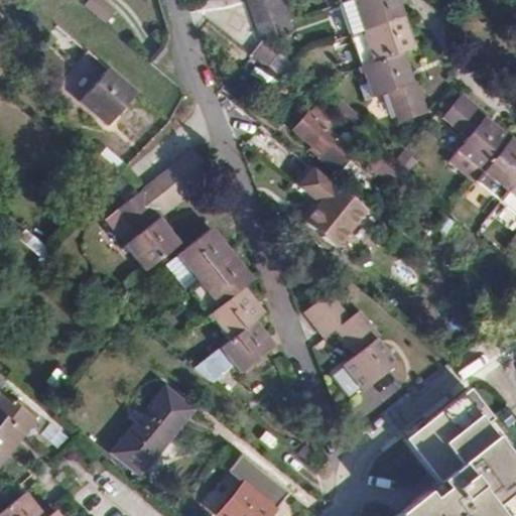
[(247,0),(260,39),(291,30),(280,0),(247,0)]
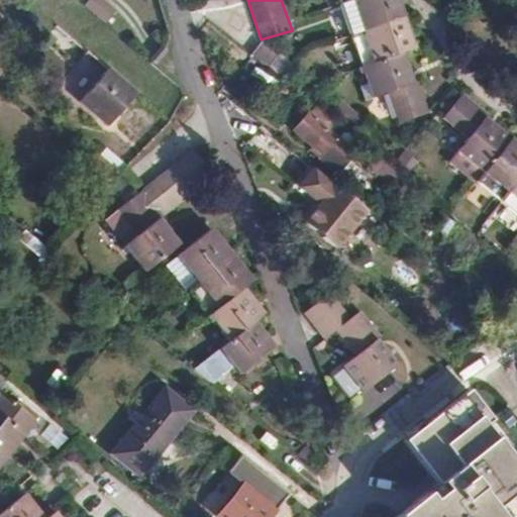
[(388,92),(400,123),(428,113),(417,82),(413,84),(403,54),(414,49),(397,0),(339,0),(363,66),(358,68),(359,73),(364,72),(373,97),(388,92)]
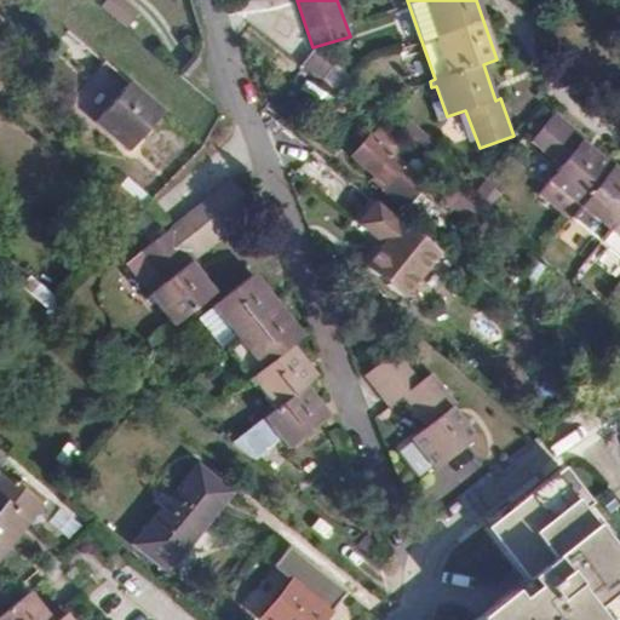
[(314,50),(300,65),(338,96),(351,79),(314,50)]
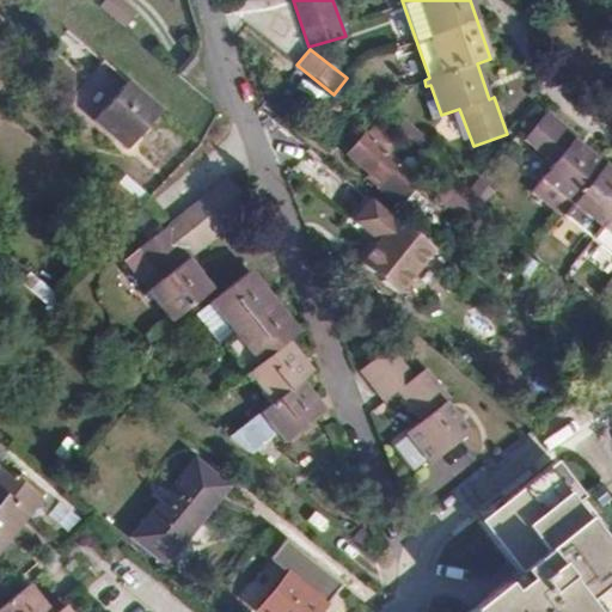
[(159,109),(127,81),(95,121),(126,147),(159,109)]
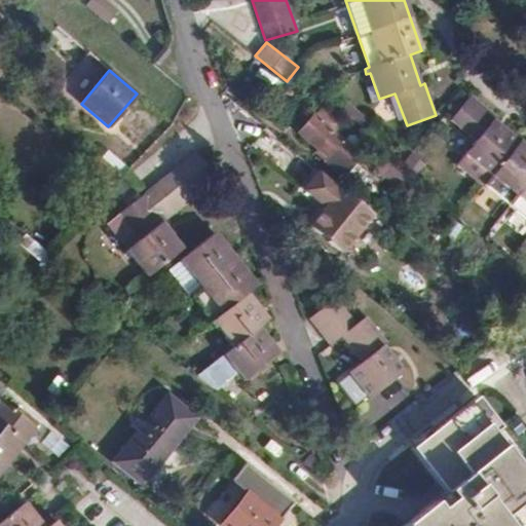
[(525,147),(493,120),(496,117),(470,96),(450,120),(475,141),(456,164),(525,219),(525,147)]
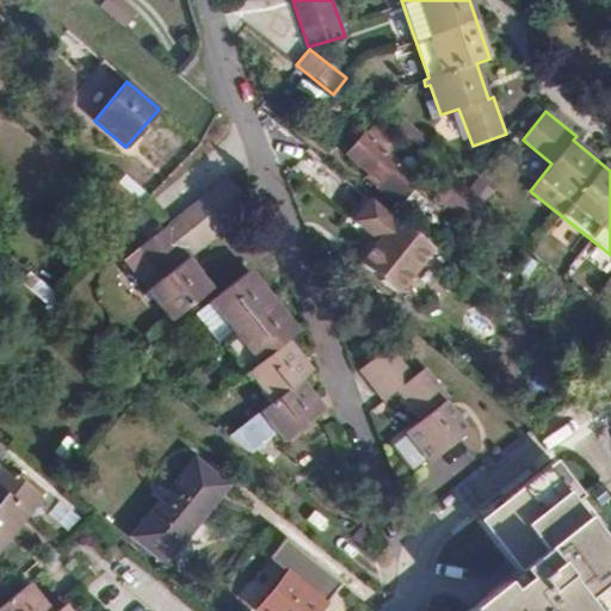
[(388,158),(397,146),(371,124),(347,154),(364,168),(362,173),(397,203),(415,180),(388,158)]
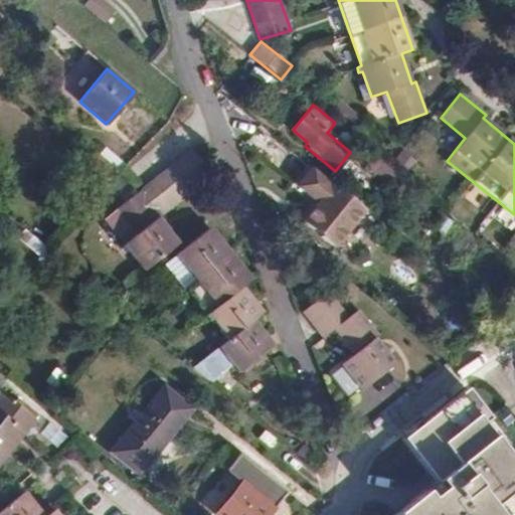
[(359,159),(392,185),(400,175),(367,148),(359,159)]
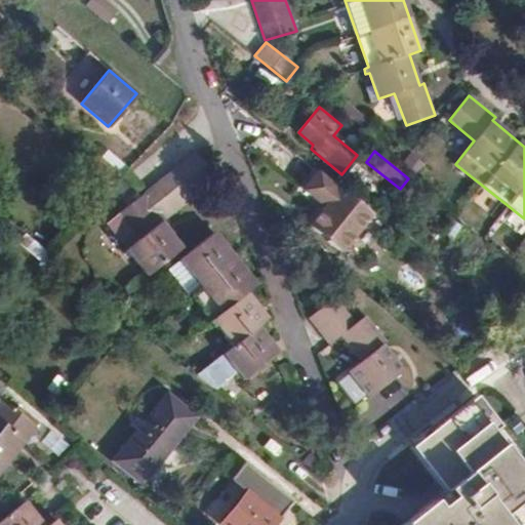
[(169,213),(189,201),(216,178),(196,153),(150,189),(169,213)]
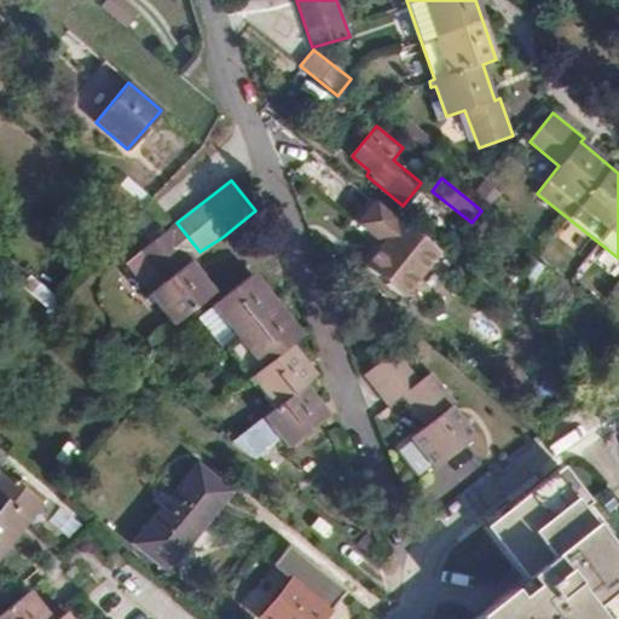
[(438,249),(376,200),(358,223),(383,242),(364,267),(401,296),(438,249)]
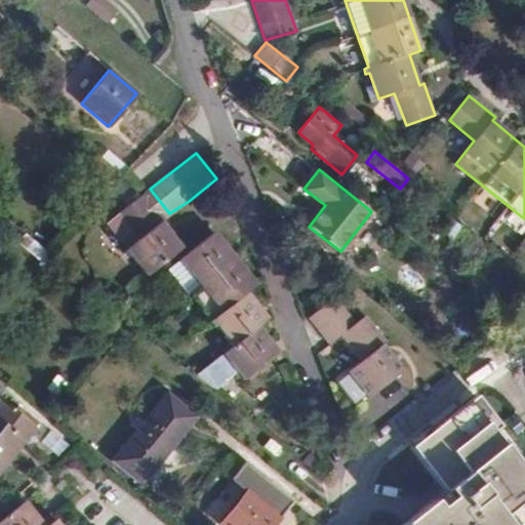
[(125,248),(146,276),(180,249),(159,221),(169,213),(150,189),(144,194),(118,212),(137,238),(125,248)]
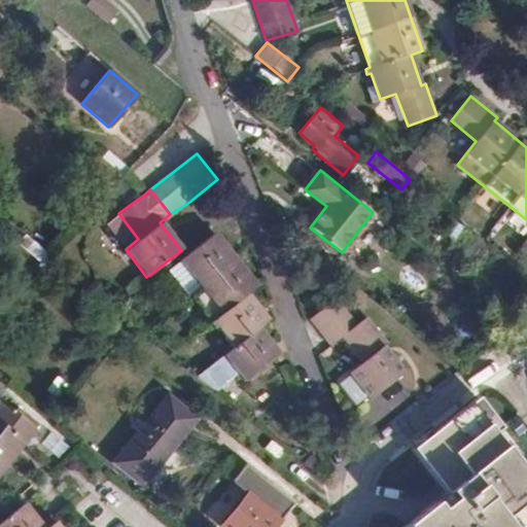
[(105,223),(126,249),(138,239),(118,213),(105,223)]
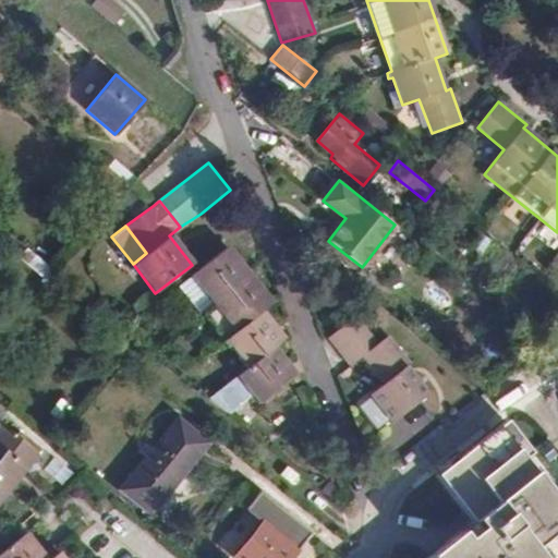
[(426,305),(440,288),(415,267),(423,256),(402,240),(393,251),(397,254),(376,280),(413,310),(421,302),(426,305)]
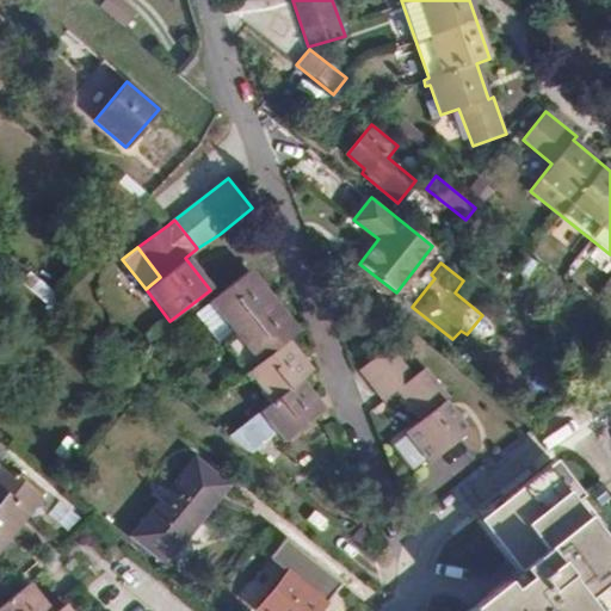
[(282,443),(323,411),(300,381),(310,371),(287,341),(297,332),(250,271),(209,303),(233,333),(222,343),(246,372),(242,375),(247,380),(250,378),(270,402),(258,414),(228,437),(247,452),(273,432),(282,443)]
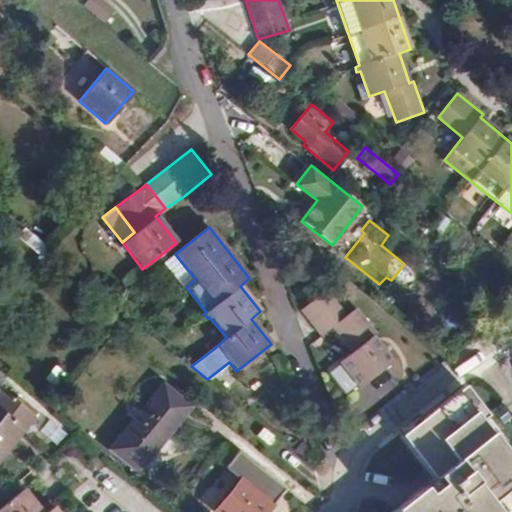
[(184,288),(186,287),(195,279),(175,254),(163,262),(184,288)]
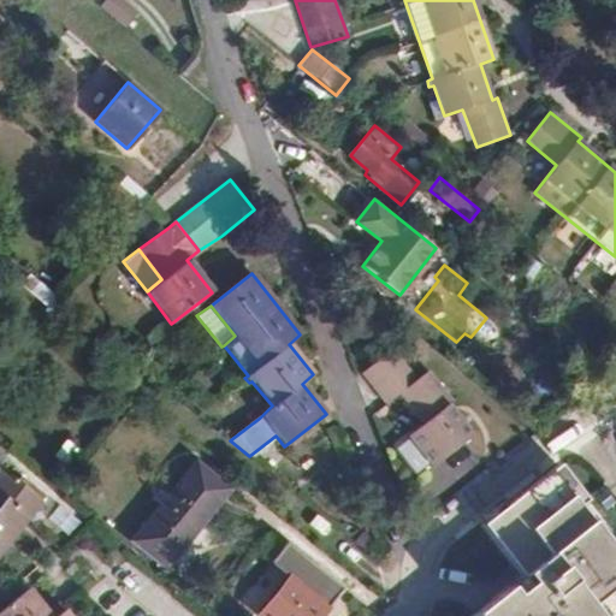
[(568,366),(544,347),(521,374),(545,394),(568,366)]
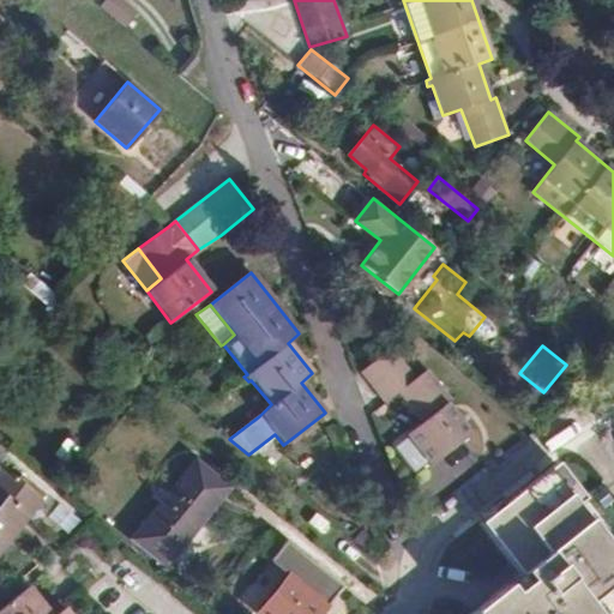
[(404,433),(431,467),(470,434),(445,402),(450,398),(427,368),(415,377),(392,348),(361,372),(383,401),(398,391),(421,421),(404,433)]
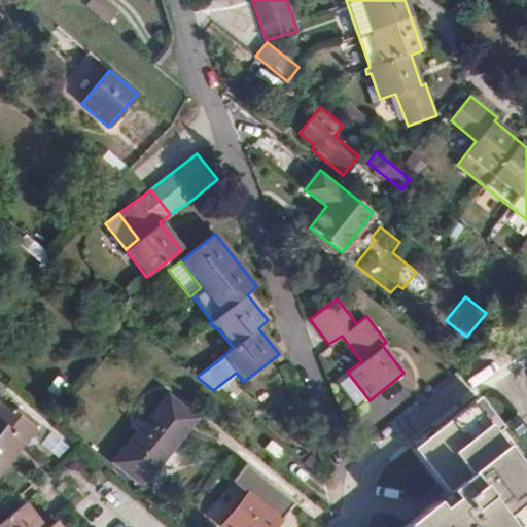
[(196,419),(167,394),(130,442),(159,464),(196,419)]
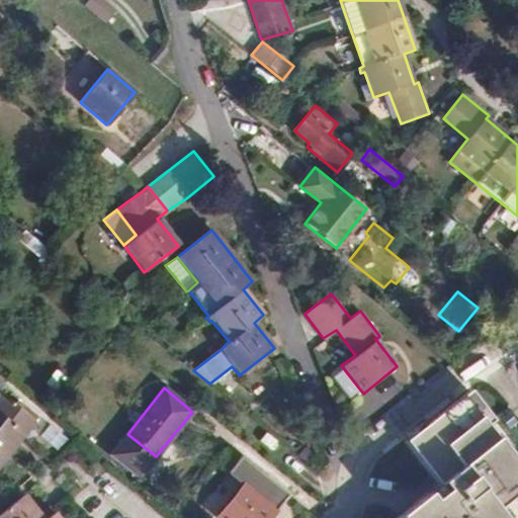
[(517,517),(517,498),(515,495),(517,492),(517,451),(493,419),(469,390),(403,442),(437,486),(395,517),(517,517)]
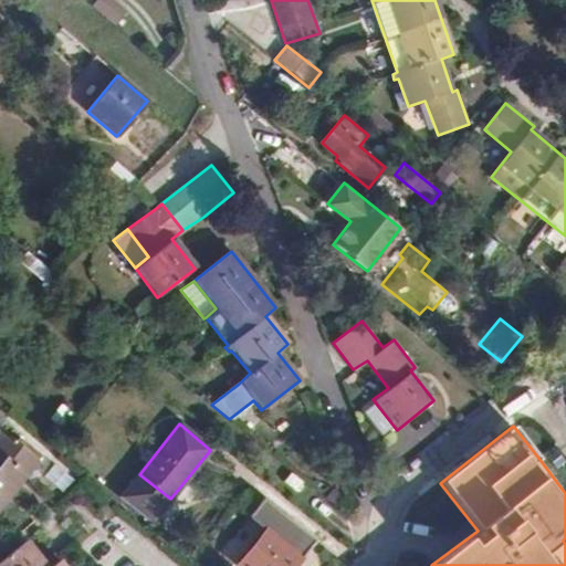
[(35,461),(0,432),(0,505),(24,475),(32,477),(38,470),(35,461)]
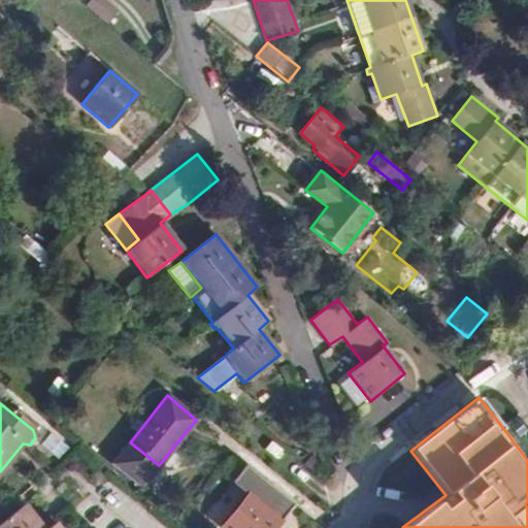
[(232,482),(249,494),(221,527),(272,527),(281,520),(293,505),(244,466),(232,482)]
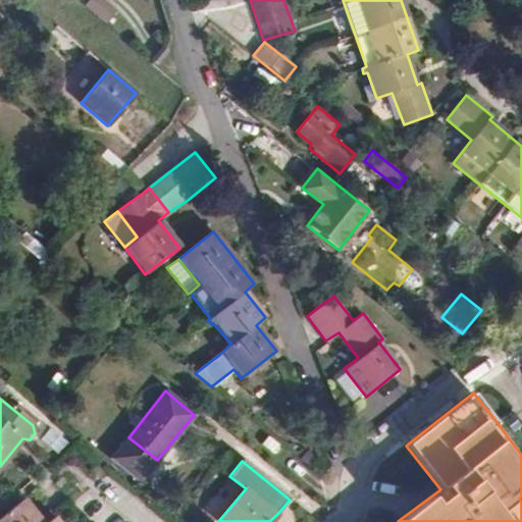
[(226,481),(206,510),(218,518),(238,489),(226,481)]
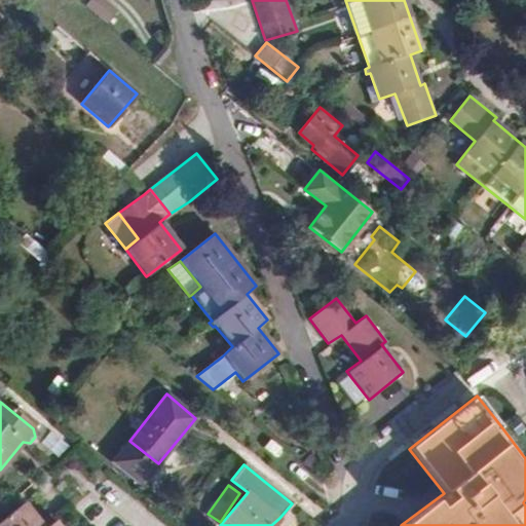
[(58,525),(54,521),(46,525),(42,525),(24,502),(0,520),(0,525),(58,525)]
